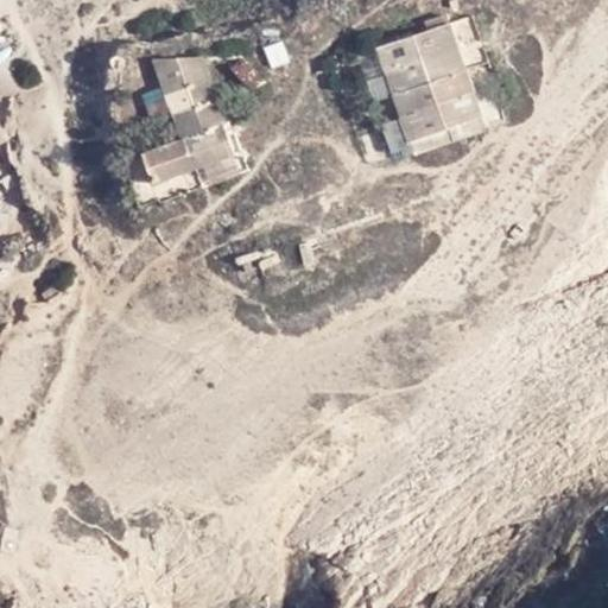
[(397,42),(373,50),(393,99),(464,74),(445,13),(424,21),(428,30),(413,36),(411,30),(396,36),(397,42)]
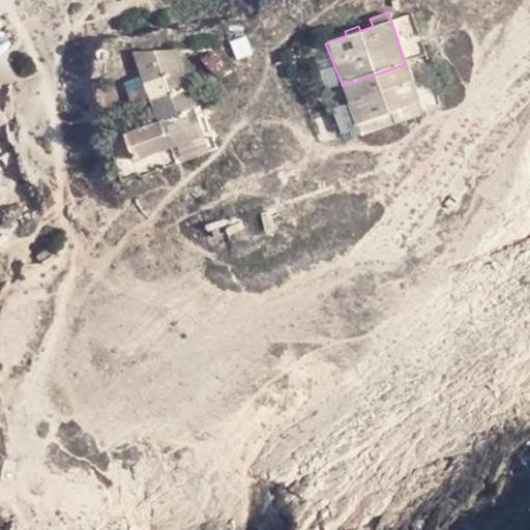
[(246,38),(230,43),(236,60),(252,55),(246,38)]
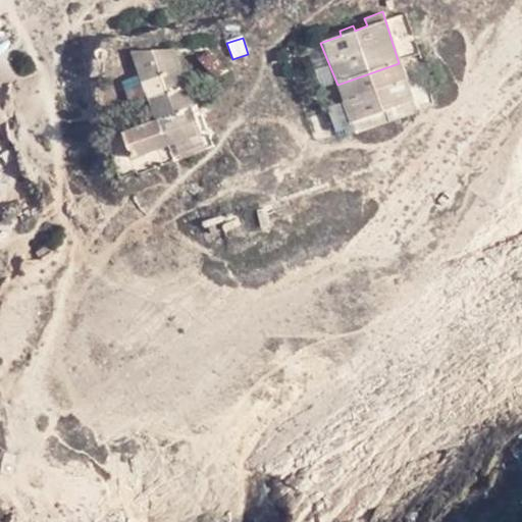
[(100,49),(98,49),(96,50),(95,51),(94,53),(93,55),(93,57),(94,58),(95,60),(97,61),(99,61),(101,61),(103,60),(104,59),(105,57),(105,55),(105,53),(104,51),(102,50),(100,49)]
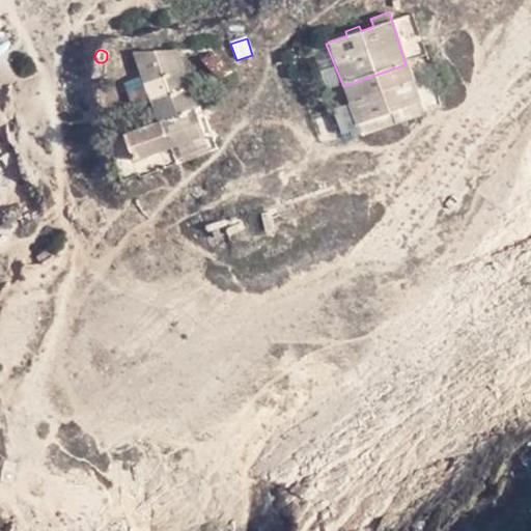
[(210,50),(197,60),(217,83),(228,74),(210,50)]
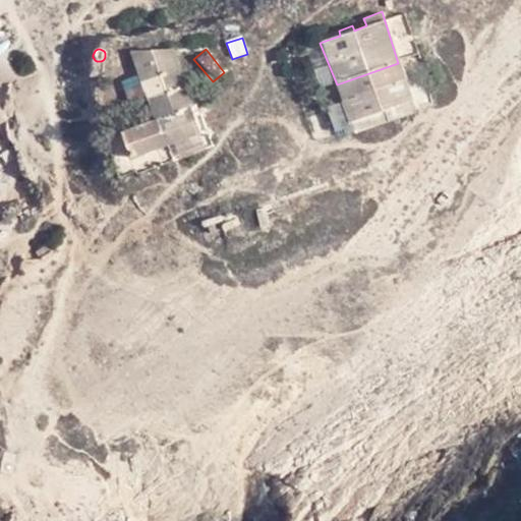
[(120,132),(130,160),(203,134),(197,118),(200,117),(200,115),(203,114),(206,111),(203,108),(199,108),(197,112),(195,105),(190,107),(171,51),(126,53),(151,121),(120,132)]
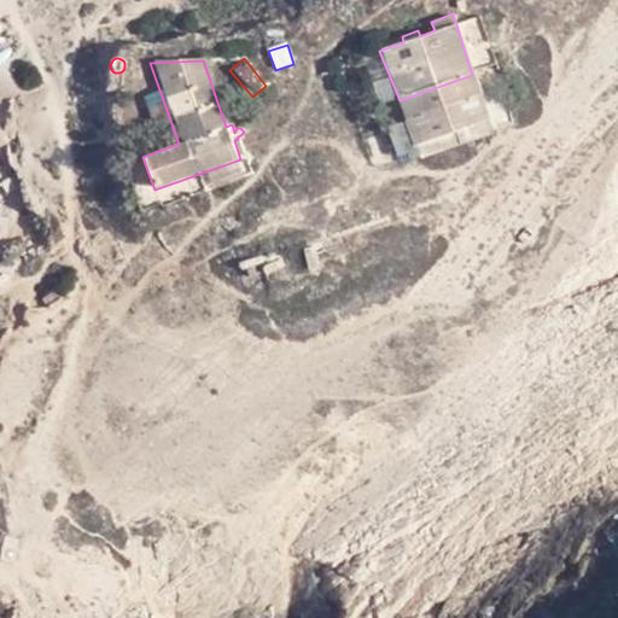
[(472,75),(400,100),(415,146),(417,146),(421,158),(493,134),(472,75)]
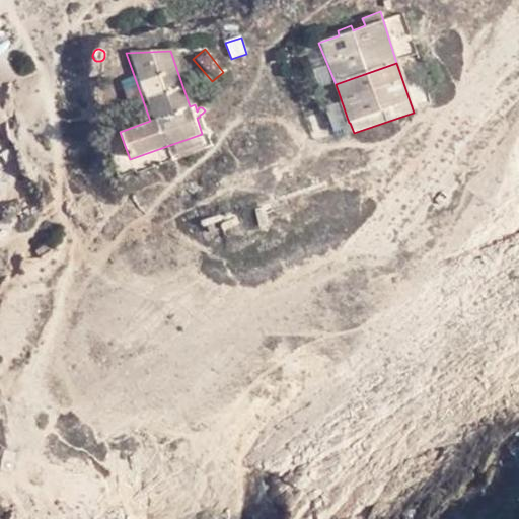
[(15,158),(12,149),(1,154),(6,162),(15,158)]
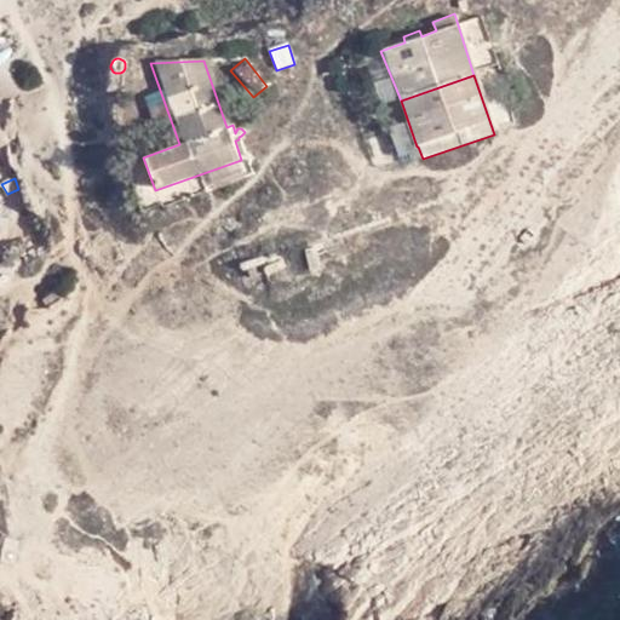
[(391,216),(239,267),(241,273),(304,253),(315,250),(394,223),(391,216)]
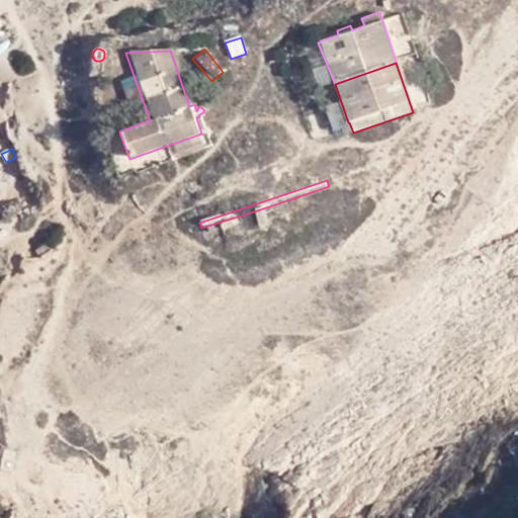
[(441,191),(435,199),(441,205),(447,196),(441,191)]
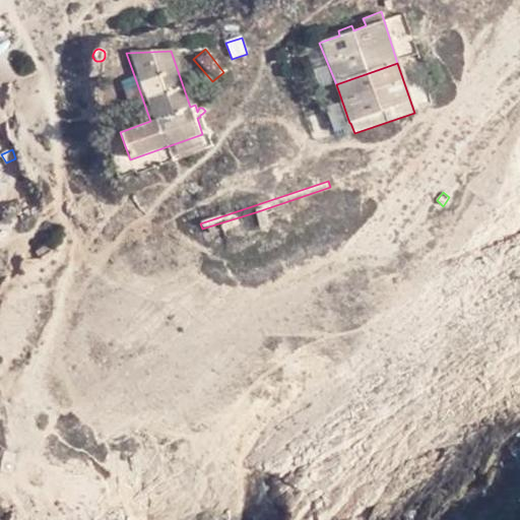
[(264,209),(255,212),(258,229),(268,226),(264,209)]
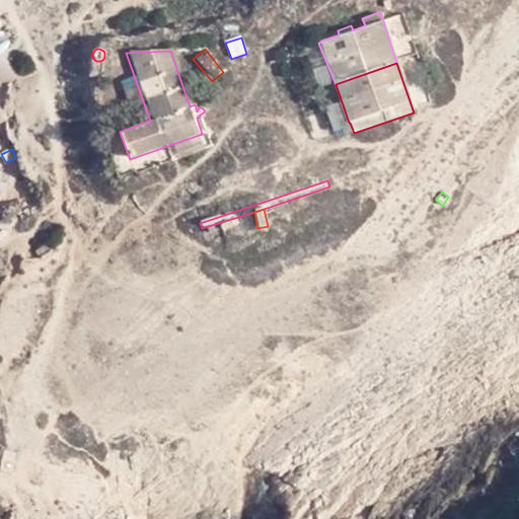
[(235,218),(219,226),(223,233),(238,226),(235,218)]
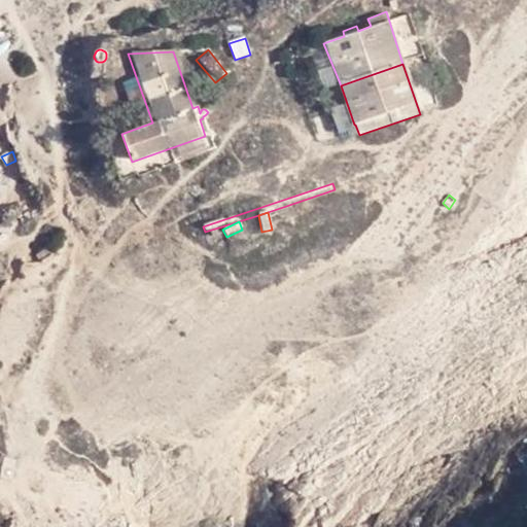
[(216,230),(210,232),(212,239),(219,236),(216,230)]
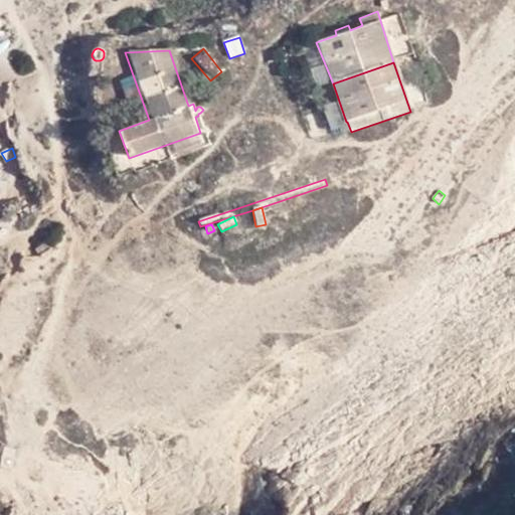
[(34,249),(37,254),(50,247),(46,242),(34,249)]
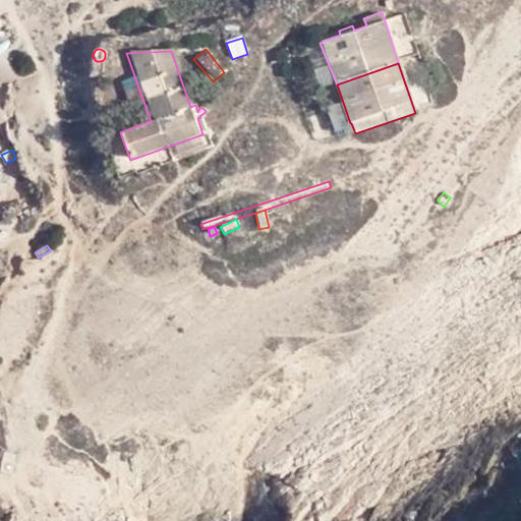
[(0,472),(11,475),(15,456),(3,453),(4,449),(0,448),(0,472)]
